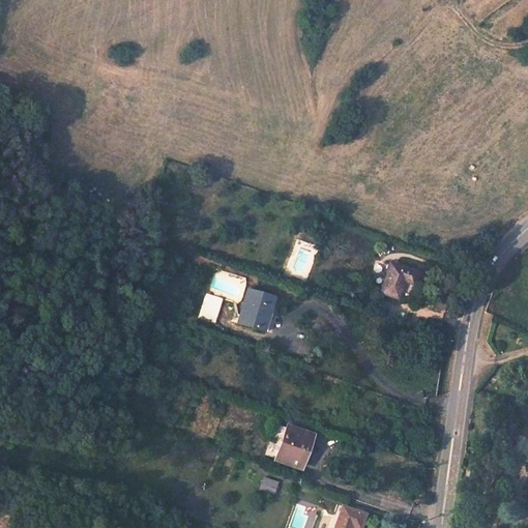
[(392,260),(381,289),(400,296),(406,280),(414,283),(418,269),(392,260)]
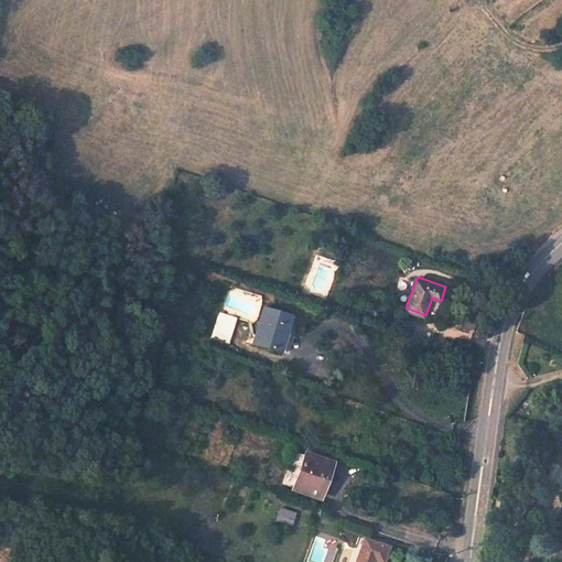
[(263,306),(254,342),(288,352),(293,334),(289,332),(294,315),(263,306)]
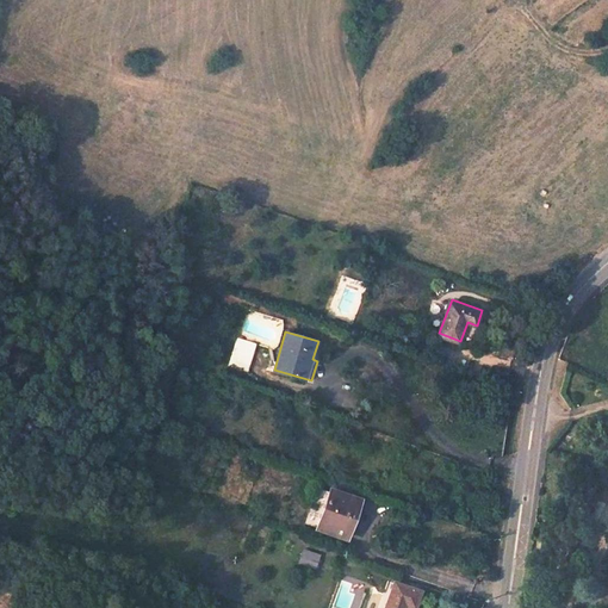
[(256,342),(236,336),(228,365),(248,371),(256,342)]
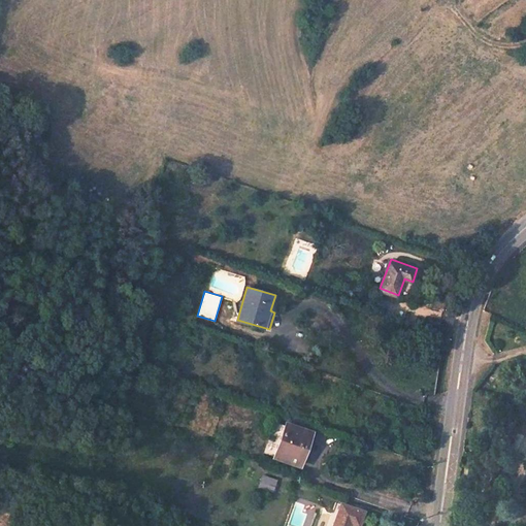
[(290,416),(288,423),(306,429),(309,423),(290,416)]
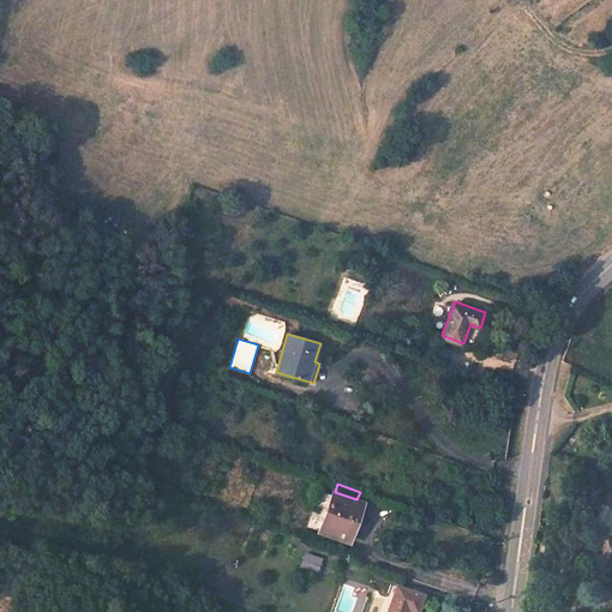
[(324,487),(318,501),(330,505),(335,492),(324,487)]
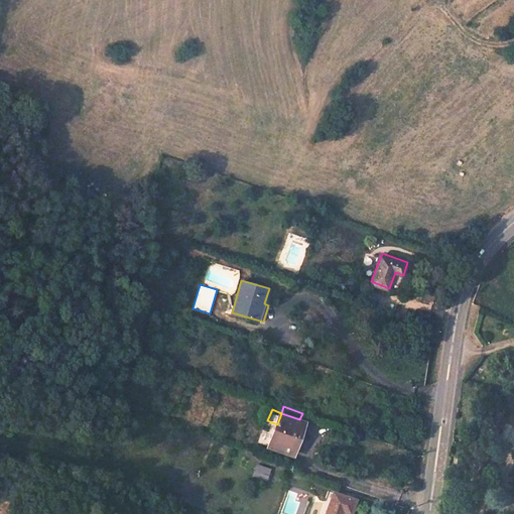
[(277,424),(269,445),(293,455),(305,421),(299,419),(281,413),(277,424)]
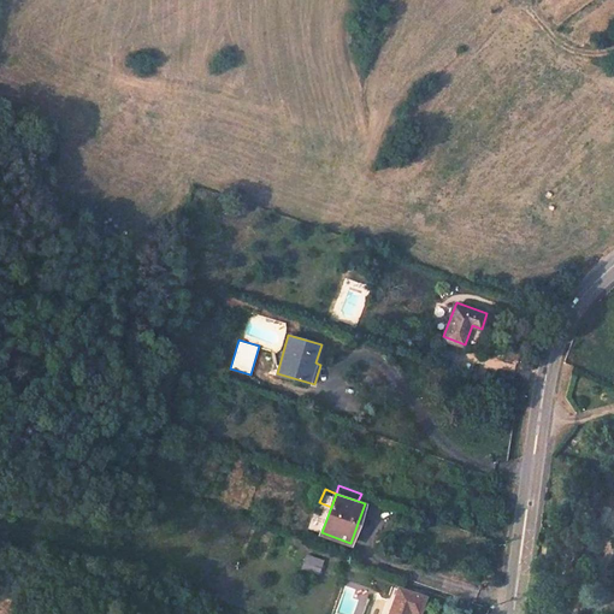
[(306,553),(301,567),(319,572),(324,559),(306,553)]
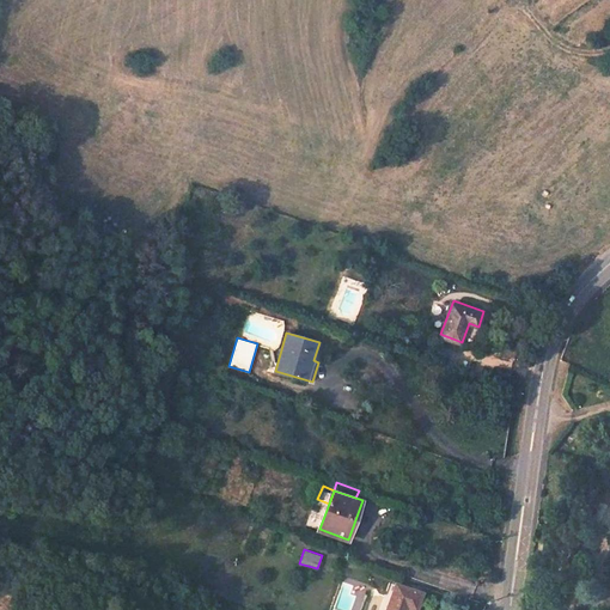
[(397,581),(386,609),(407,609),(409,607),(418,609),(424,591),(397,581)]
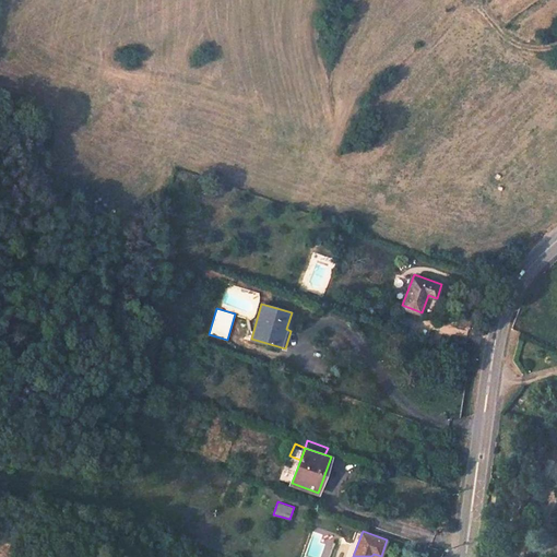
All buildings are outlined.
